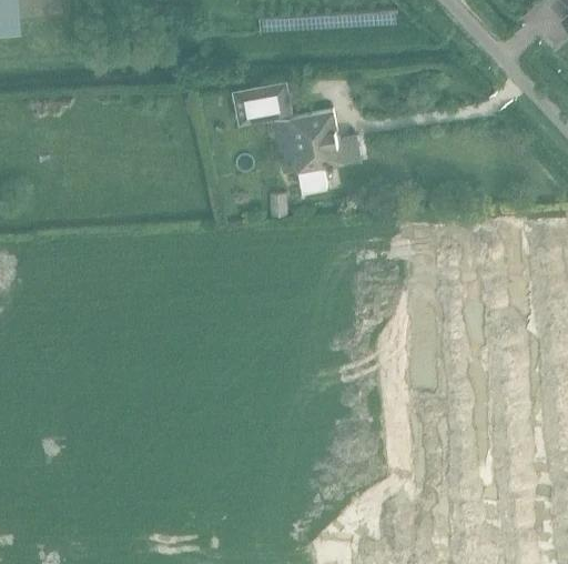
[(0,0),(0,33),(18,32),(16,0),(0,0)]
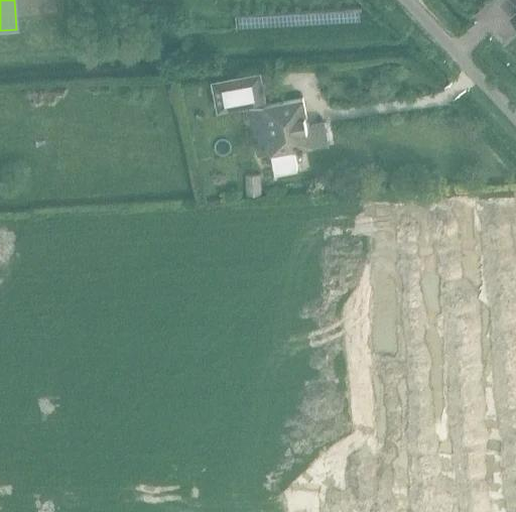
[(236,83),(240,106),(264,102),(260,79),(236,83)]
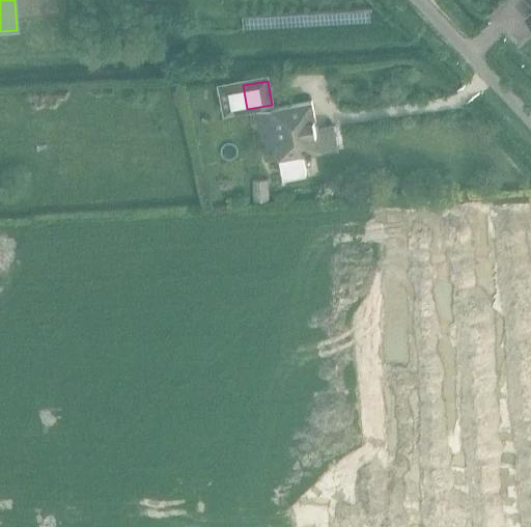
[(334,131),(316,134),(311,106),(257,115),(267,163),(281,160),(285,181),(307,176),(303,156),(337,149),(334,131)]
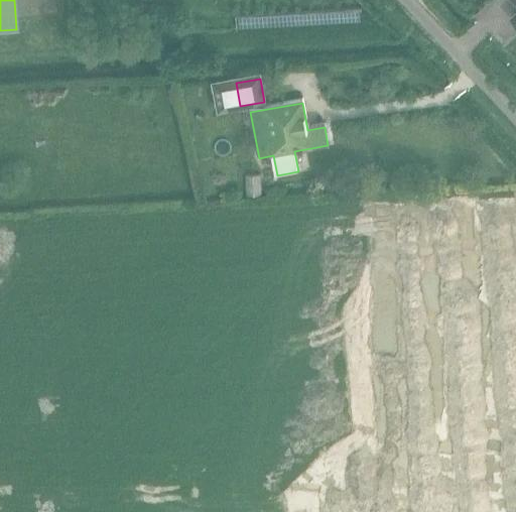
[(246,177),(247,198),(262,197),(261,177),(246,177)]
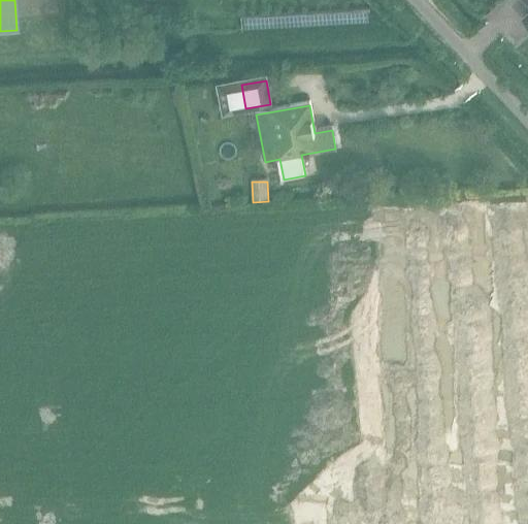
[(501,260),(461,261),(461,312),(501,312),(501,260)]
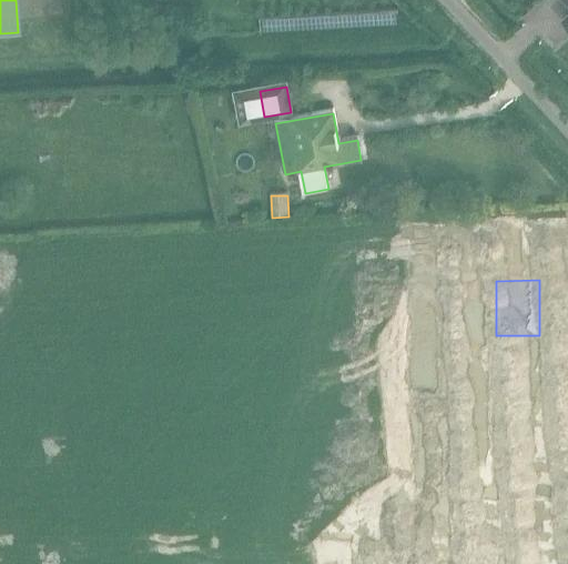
[(438,418),(449,410),(439,393),(439,382),(457,382),(458,368),(416,368),(414,497),(430,497),(430,506),(495,507),(499,515),(537,516),(545,511),(545,494),(556,487),(556,409),(548,395),(554,392),(554,369),(490,368),(489,382),(480,381),(479,393),(494,393),(494,441),(446,440),(438,427),(438,418)]
